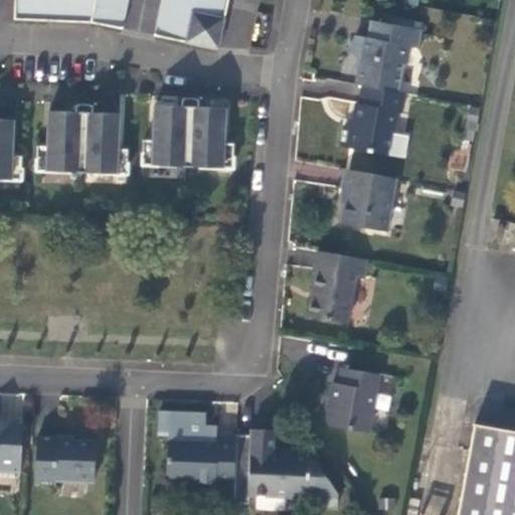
[(15,0),(15,19),(91,21),(123,28),(128,0),(15,0)]
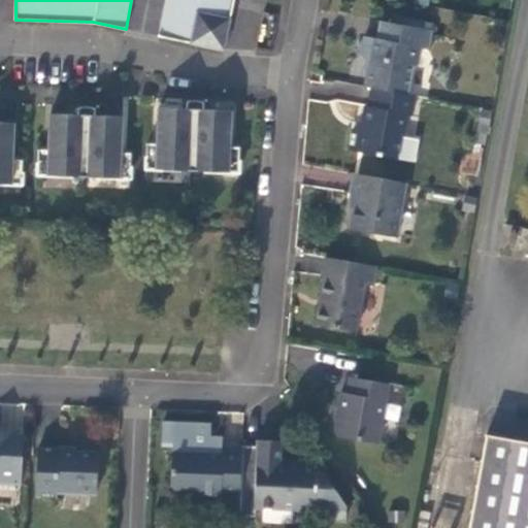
[(166,0),(160,35),(224,48),(234,0),(166,0)]
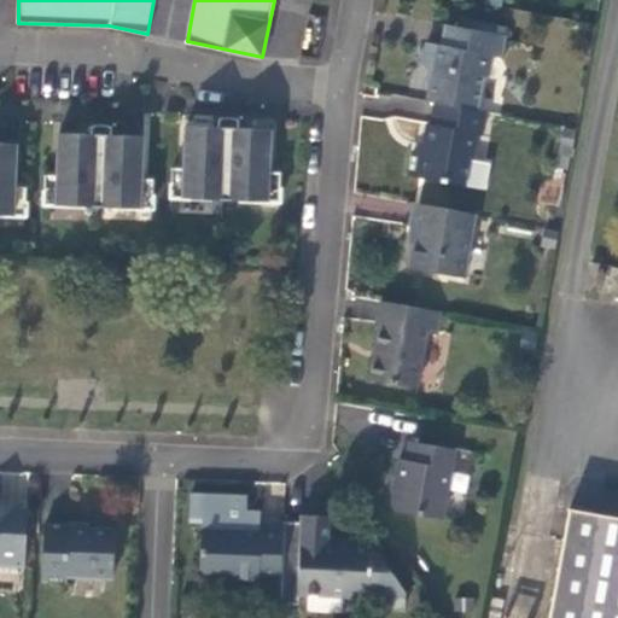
[(432,71),(427,99),(435,101),(477,109),(483,75),(489,71),(493,52),(501,54),(505,34),(447,23),(443,44),(427,40),(425,50),(424,59),(432,71)]
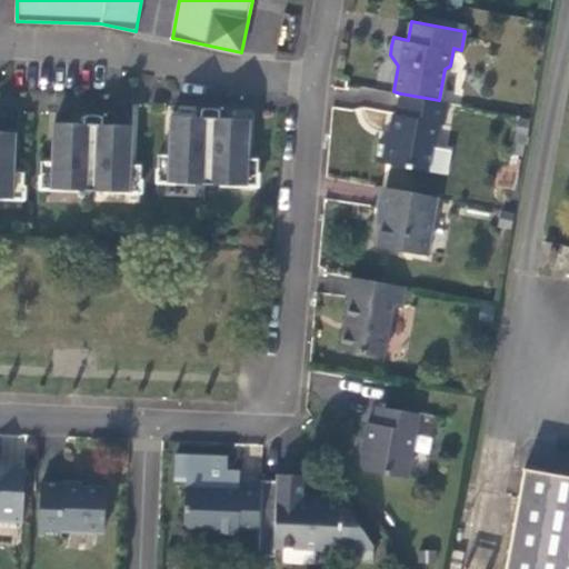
[(442,123),(447,101),(439,100),(400,93),(396,113),(392,112),(389,126),(388,138),(379,137),(376,159),(427,169),(431,145),(435,143),(438,122),(442,123)]
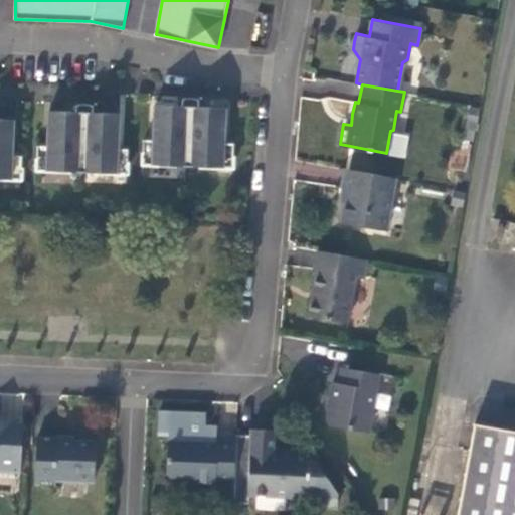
[(144,164),(232,167),(233,143),(223,143),(224,108),(196,107),(196,103),(191,102),(187,102),(187,108),(156,107),(154,140),(145,140),(144,164)]
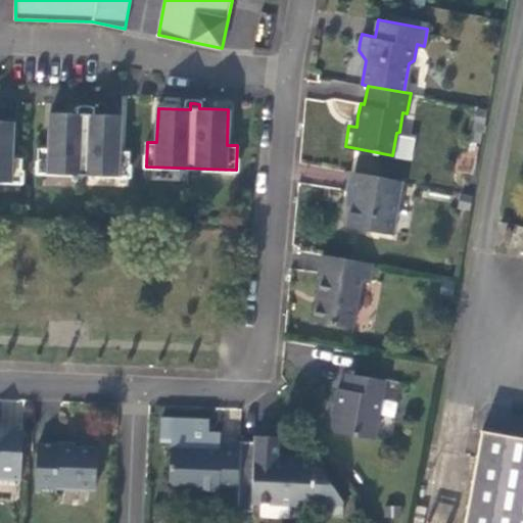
[(39,172),(131,176),(132,150),(122,150),(123,114),(92,113),(93,109),(87,108),(82,108),(82,113),(51,111),(50,147),(40,147),(39,172)]
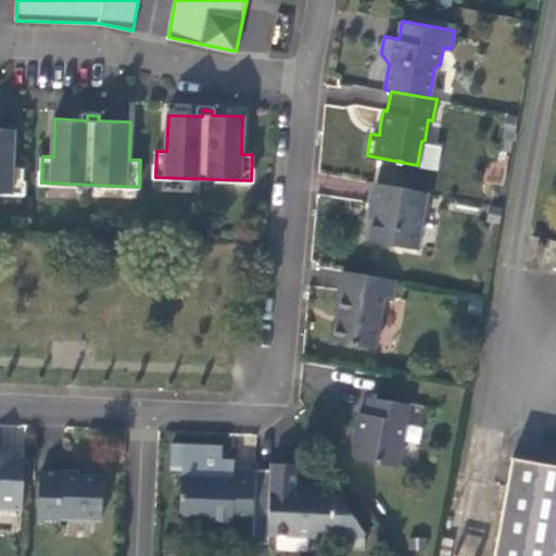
[(0,190),(24,192),(25,166),(14,166),(15,128),(0,127),(0,190)]
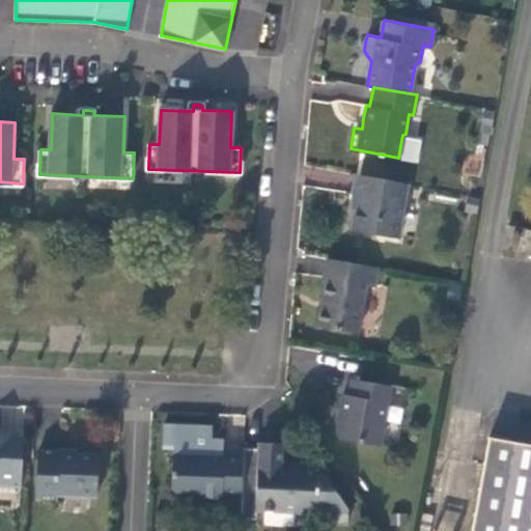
[(399,235),(409,183),(356,173),(353,193),(358,194),(355,211),(352,227),(399,235)]
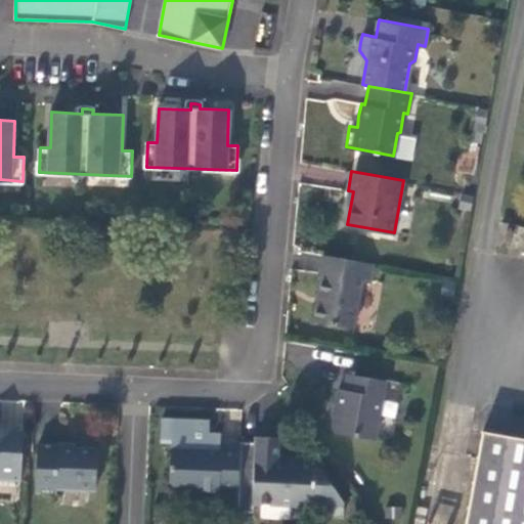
[(370,281),(374,263),(323,254),(320,272),(323,272),(319,291),(314,319),(354,326),(362,279),(370,281)]
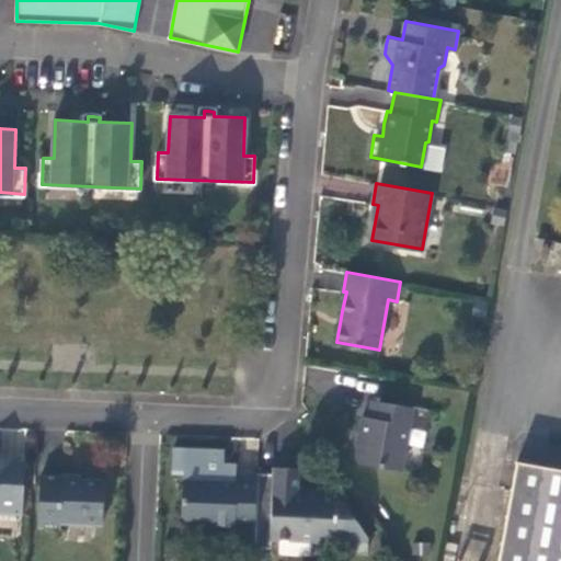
[(401,469),(412,408),(374,400),(370,416),(363,414),(361,425),(358,437),(363,438),(362,446),(357,447),(357,456),(361,462),(401,469)]
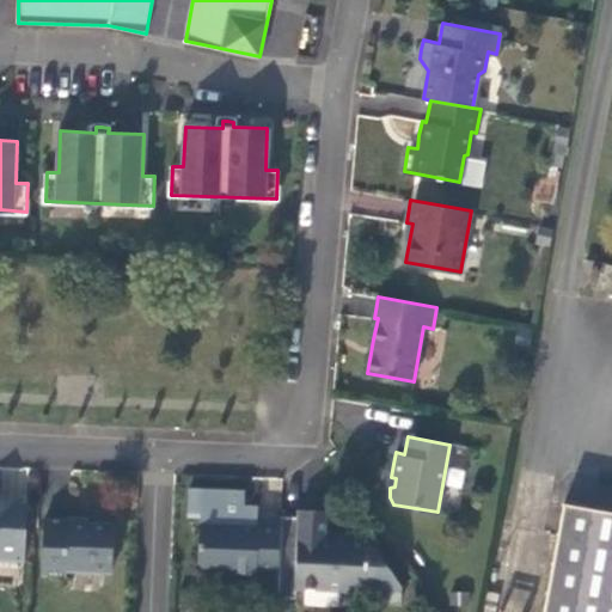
[(279,580),(281,524),(257,522),(258,510),(239,510),(240,495),(189,494),(189,520),(202,520),(200,561),(209,570),(256,573),(256,579),(273,580),(279,580)]
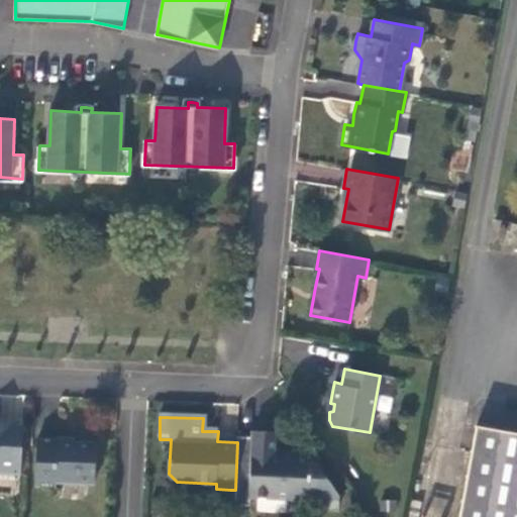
[(0,471),(21,472),(23,424),(0,423),(0,471)]
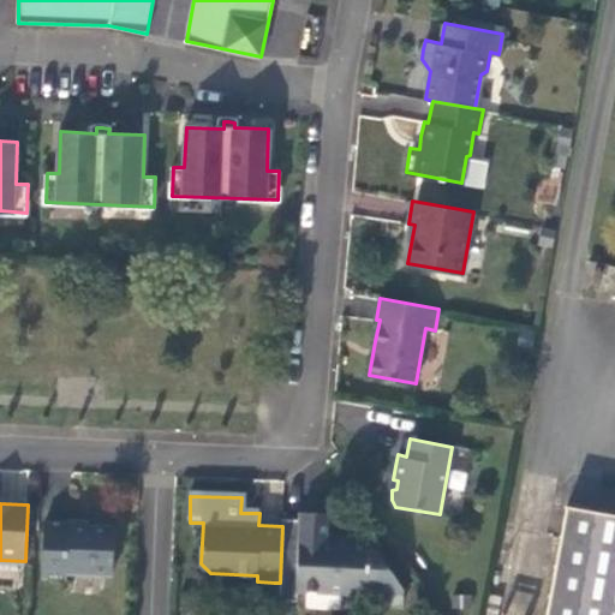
[(614,614),(614,512),(568,503),(547,614),(614,614)]
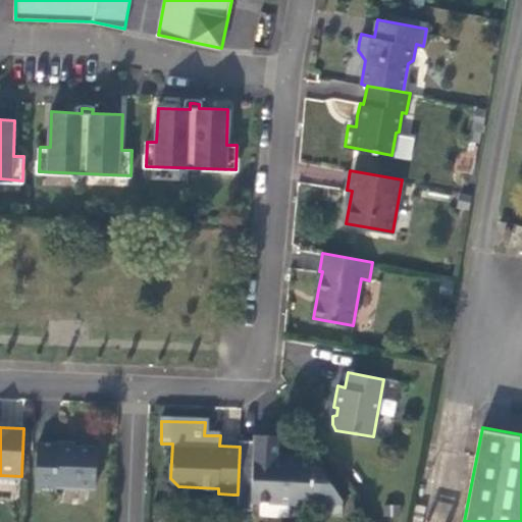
[(255,438),(240,438),(240,447),(238,494),(237,504),(237,509),(253,509),(254,501),(295,502),(302,511),(312,512),(319,505),(325,511),(342,512),(343,498),(320,467),(314,467),(314,460),(276,458),(277,434),(266,434),(255,433),(255,438)]
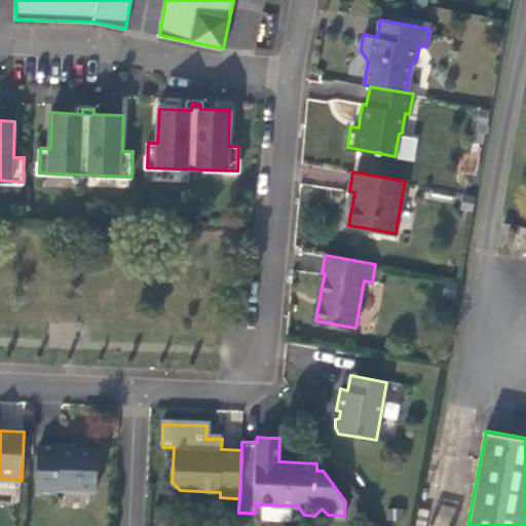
[(61,446),(39,445),(38,491),(58,492),(59,487),(97,489),(98,449),(75,448),(61,448),(61,446)]
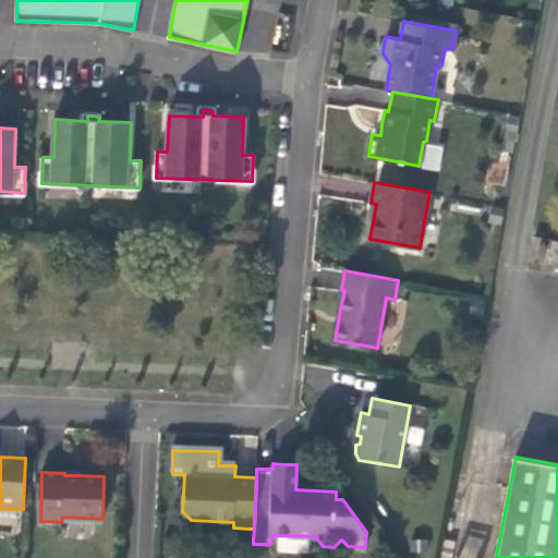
[(446,538),(443,557),(451,557),(455,541),(446,538)]
